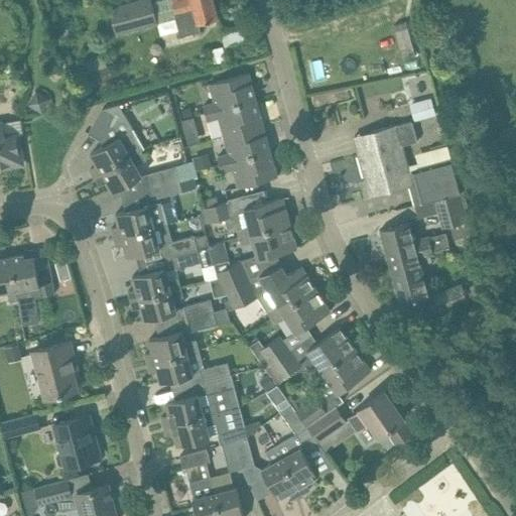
[(157,23),(151,0),(141,0),(109,9),(116,34),(157,23)]
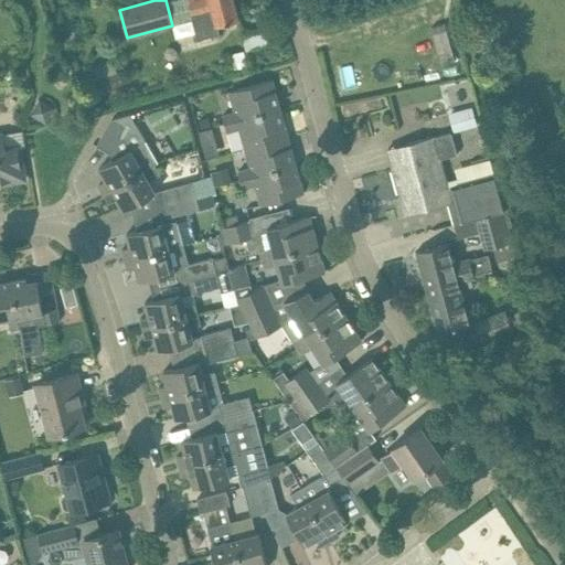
[(233,0),(187,0),(198,40),(220,34),(217,25),(238,20),(233,0)]
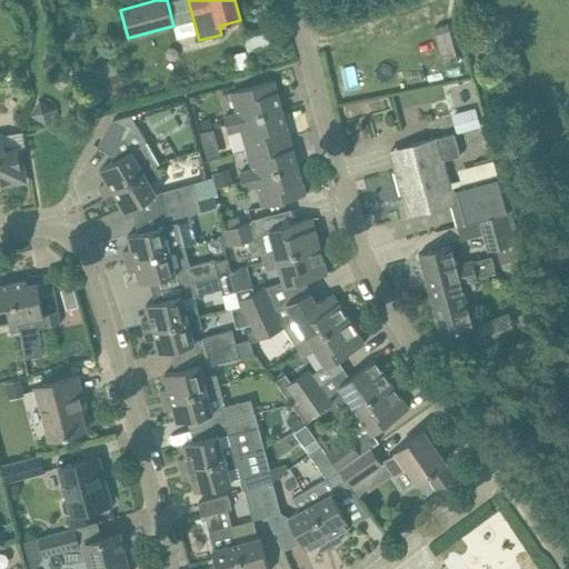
[(458,62),(447,25),(435,28),(445,66),(458,62)]
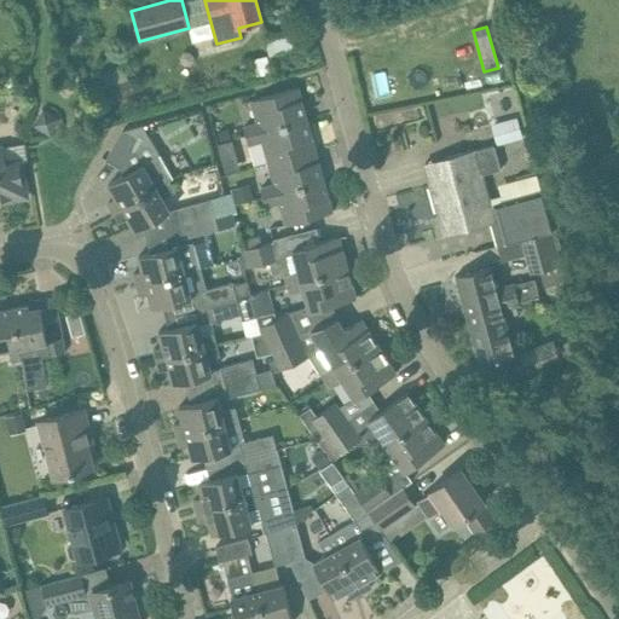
[(244,128),(247,136),(306,119),(301,99),(298,100),(295,88),(252,102),(258,123),(244,128)]
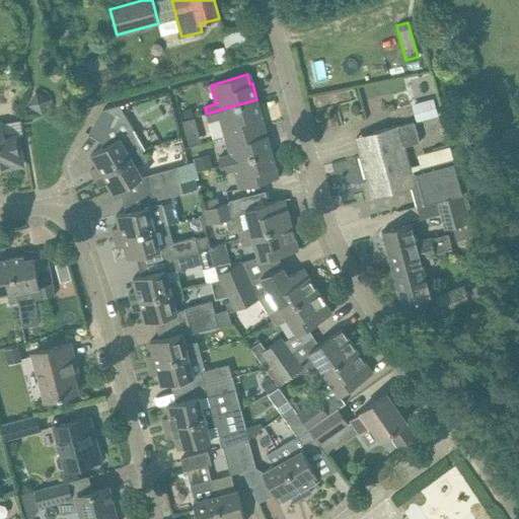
[(49,100),(34,92),(27,104),(42,113),(49,100)]
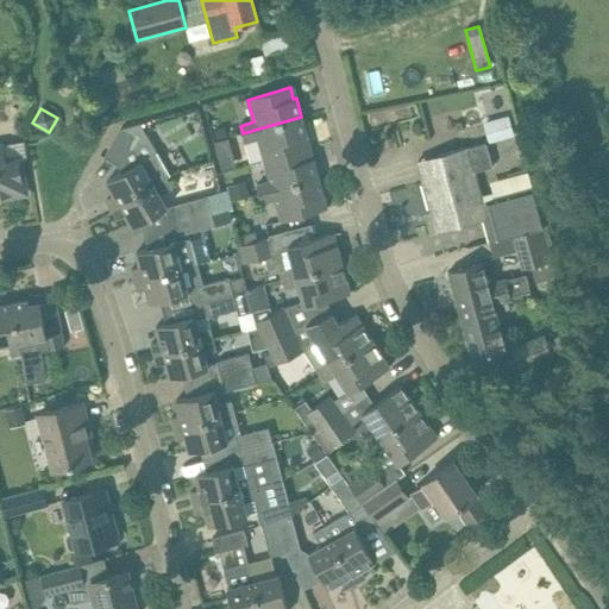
[(489,143),(514,136),(509,115),(484,123),(489,143)]
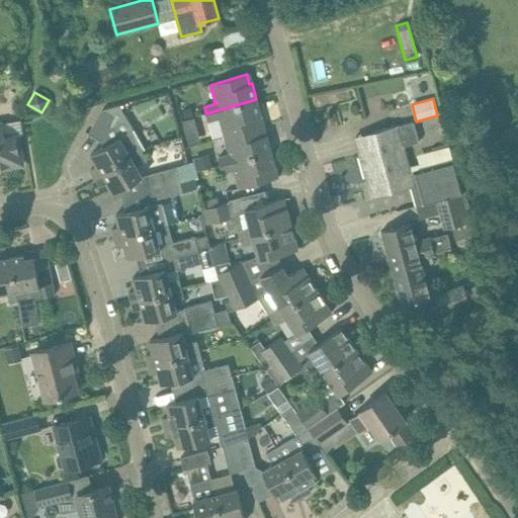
[(256,99),(206,113),(208,121),(219,118),(224,137),(261,126),(258,116),(261,115),(256,99)]
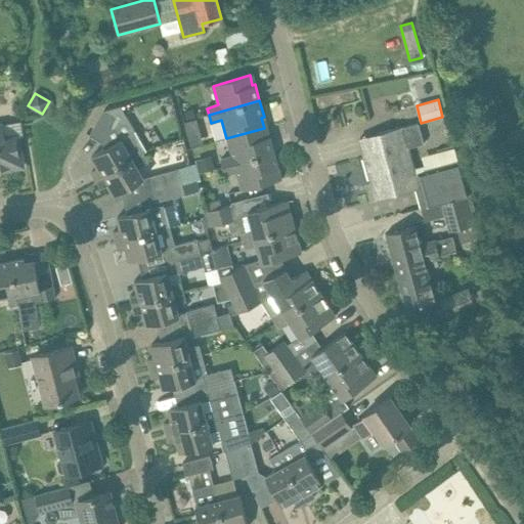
[(103,111),(89,135),(101,142),(104,148),(91,157),(98,168),(91,172),(96,180),(143,153),(146,150),(135,132),(121,105),(103,111)]
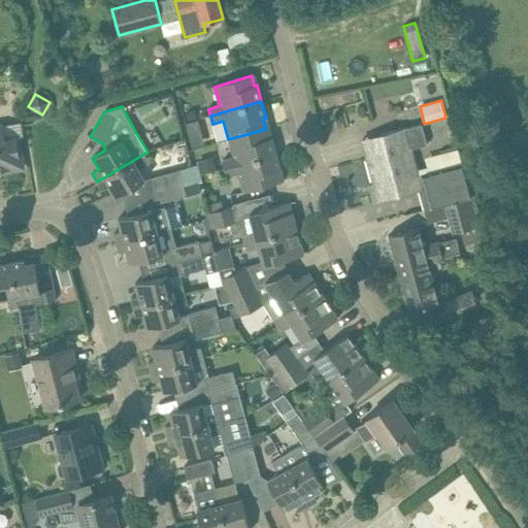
[(189,123),(186,124),(188,133),(189,138),(192,146),(205,143),(198,120),(189,123)]
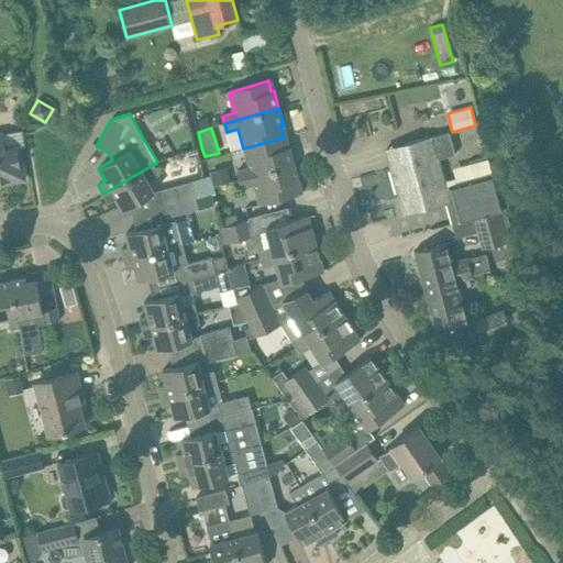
[(456,177),(444,180),(439,158),(455,154),(449,132),(408,143),(412,158),(390,164),(401,202),(395,203),(398,216),(405,214),(446,202),(452,223),(459,221),(459,222),(474,218),(498,211),(500,211),(492,176),(487,159),(453,168),(456,177)]
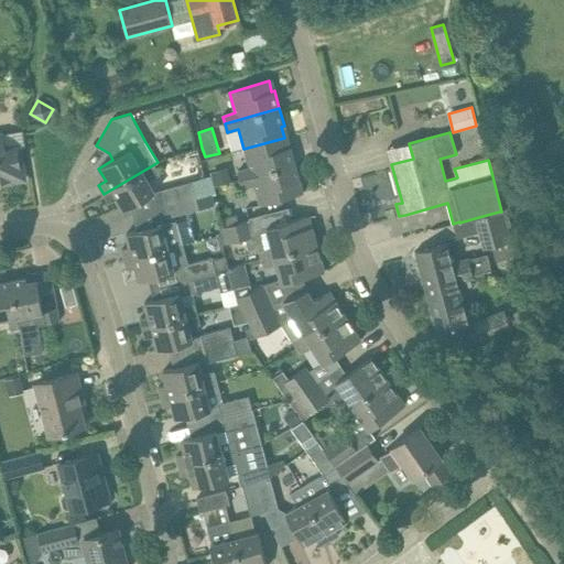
[(0,134),(0,183),(25,180),(19,147),(4,149),(2,134),(0,134)]
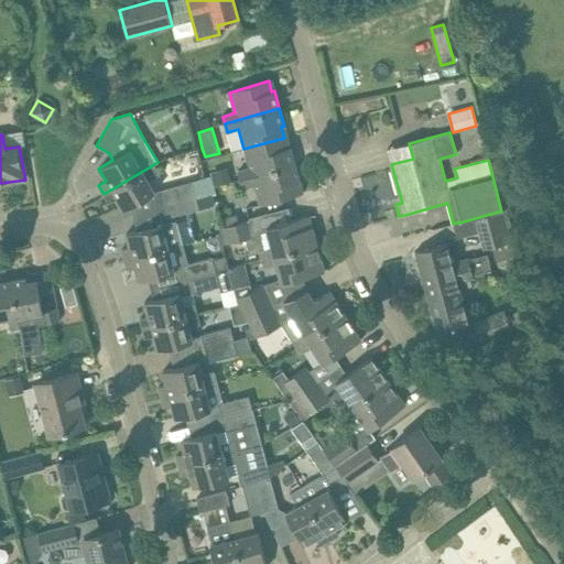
[(288,148),(284,138),(243,149),(249,169),(238,172),(239,180),(295,164),(290,147),(288,148)]
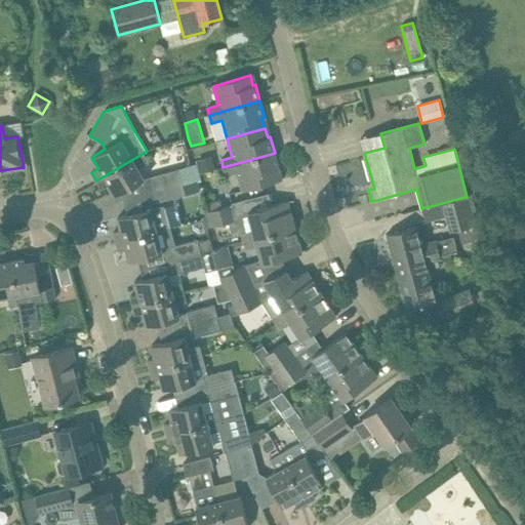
[(144,153),(96,180),(102,189),(109,185),(115,196),(144,179),(137,169),(149,162),(144,153)]
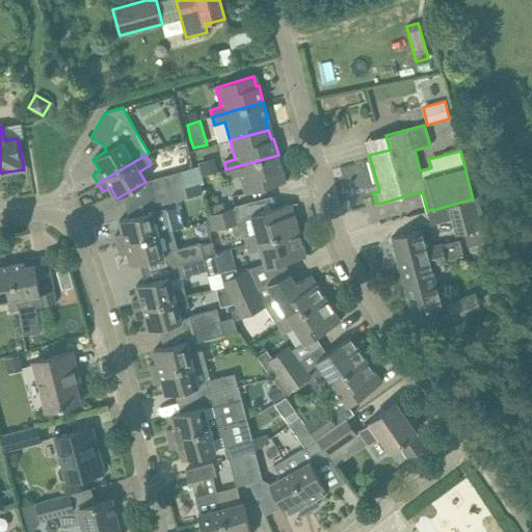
[(278,155),(225,169),(228,177),(240,174),(245,193),(283,183),(280,173),(283,171),(278,155)]
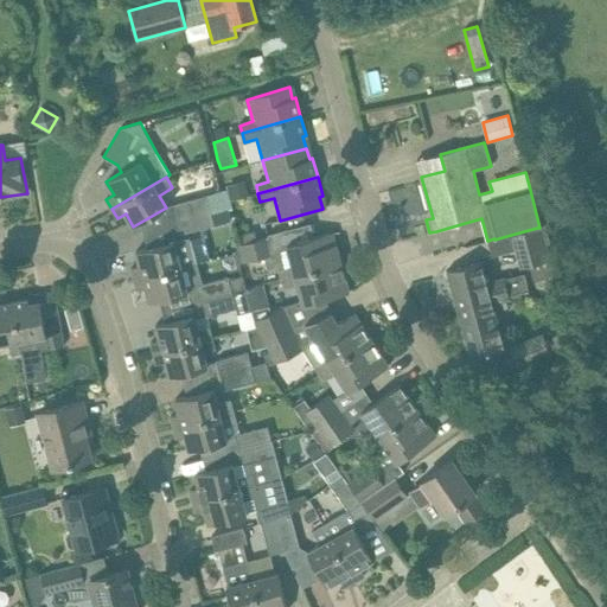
[(249,196),(246,180),(225,186),(227,190),(230,200),(249,196)]
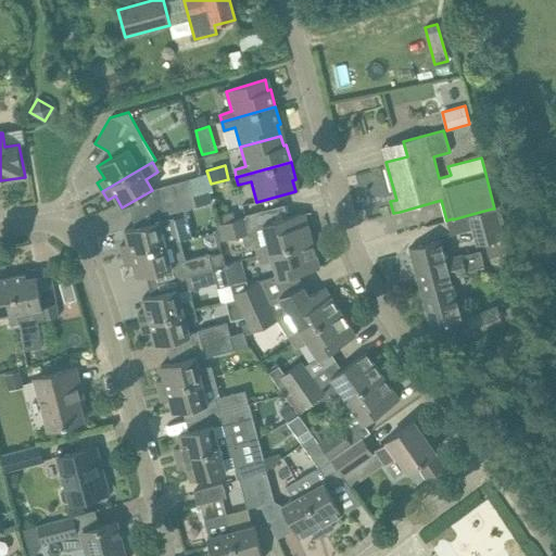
[(207,174),(160,187),(163,200),(212,189),(211,184),(207,174)]
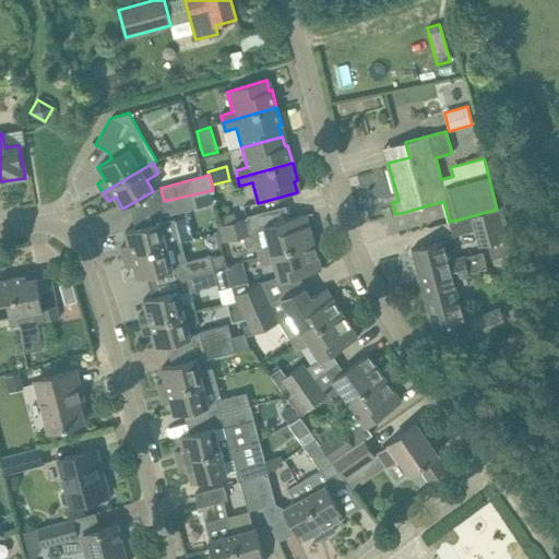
[(213,190),(164,201),(167,215),(213,203),(210,193),(213,192),(213,190)]
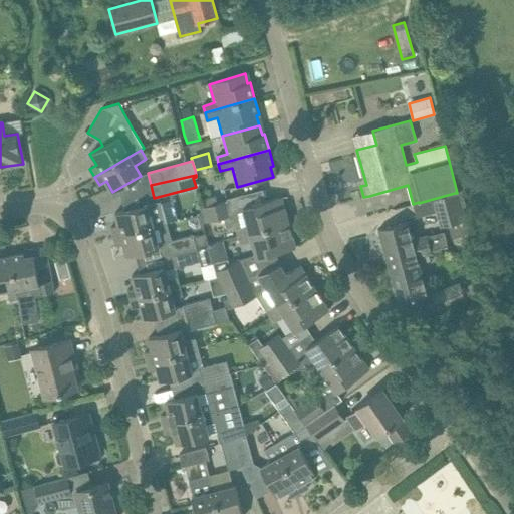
[(433,199),(441,227),(462,221),(455,193),(433,199)]
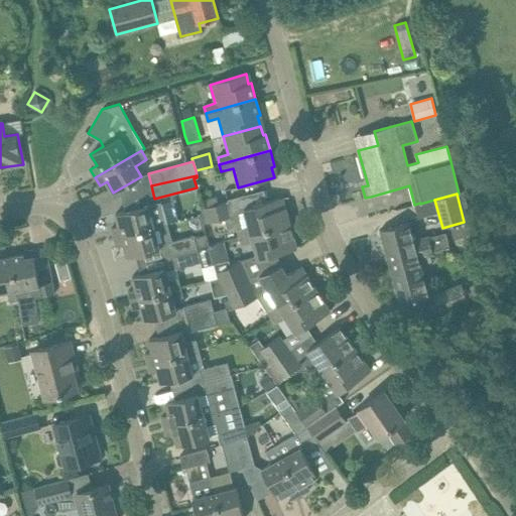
[(208,207),(218,204),(216,197),(206,200),(208,207)]
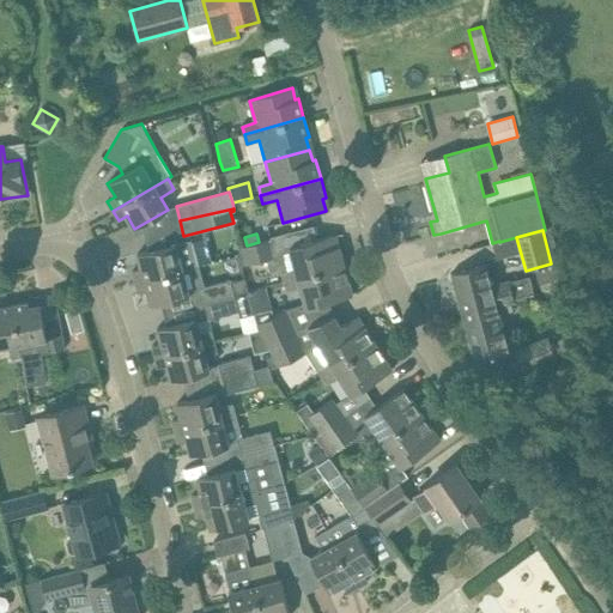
[(247,246),(242,247),(247,265),(267,259),(275,256),(277,256),(281,273),(284,281),(345,265),(339,246),(335,247),(333,235),(316,240),(309,242),(290,247),(286,235),(271,238),(259,242),(247,246)]
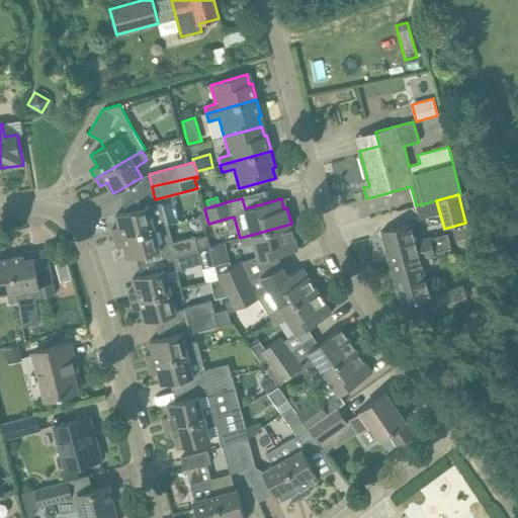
[(119,227),(112,229),(114,238),(167,224),(161,202),(149,205),(136,209),(126,211),(116,214),(119,227)]
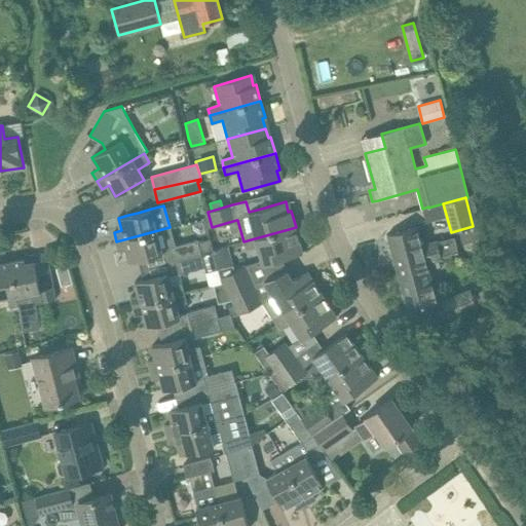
[(417,226),(387,234),(396,263),(406,260),(407,263),(429,256),(430,262),(458,254),(454,236),(422,246),(417,226)]
